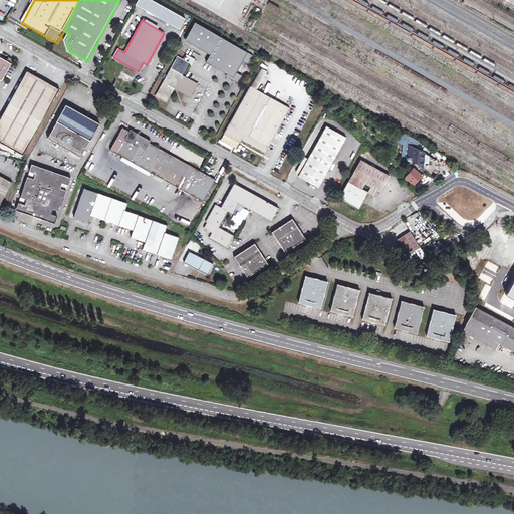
[(196,21),(186,38),(201,47),(202,45),(211,51),(206,61),(227,73),(239,80),(242,75),(236,72),(243,60),(244,58),(250,61),(253,55),(196,21)]
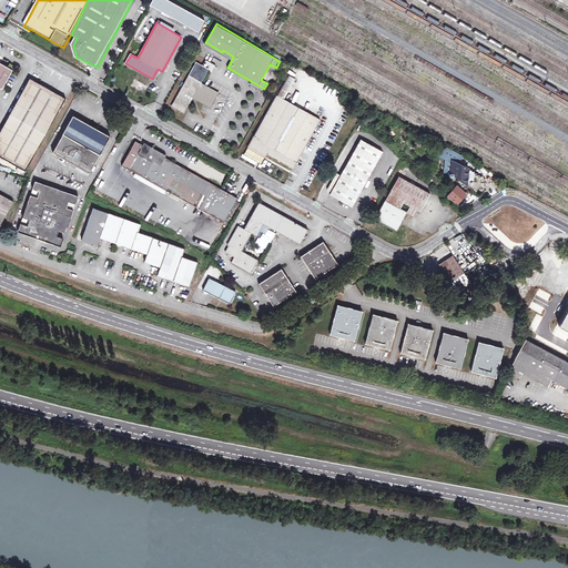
[(217,95),(217,93),(205,85),(201,83),(209,70),(196,63),(172,107),(184,113),(193,98),(202,103),(204,104),(210,108),(217,95)]
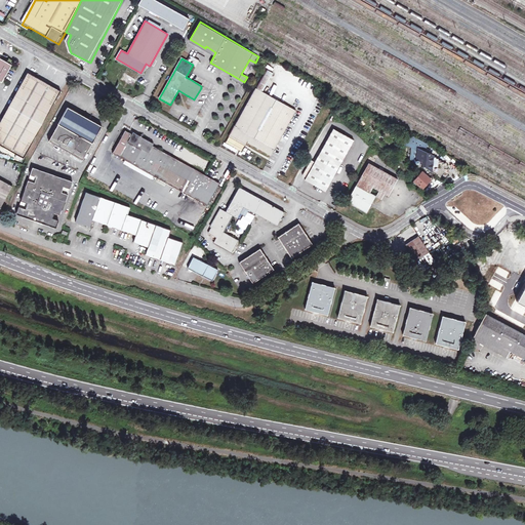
[(2,84),(11,67),(0,59),(0,83),(1,85),(2,84)]
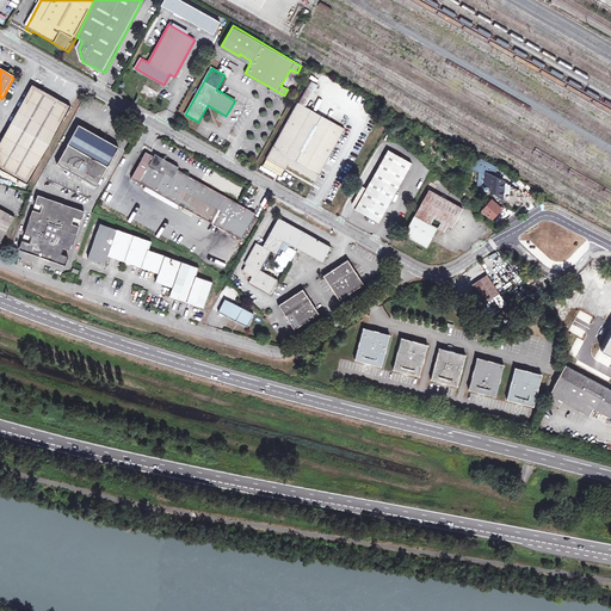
[(170,74),(164,85),(167,87),(173,76),(170,74)]
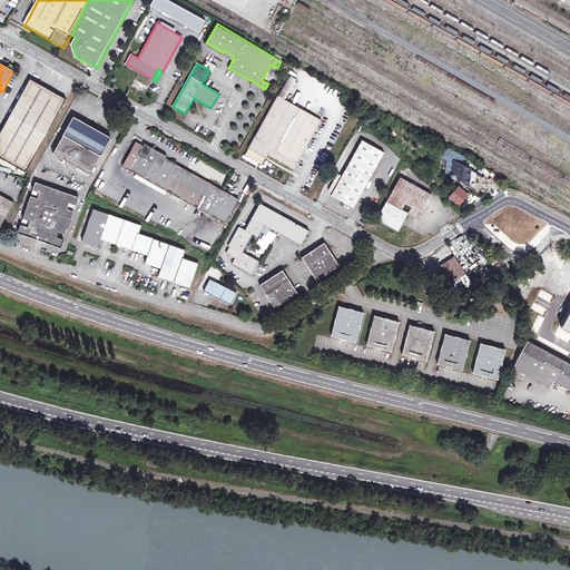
[(277,94),(285,98),(296,77),(288,72),(277,94)]
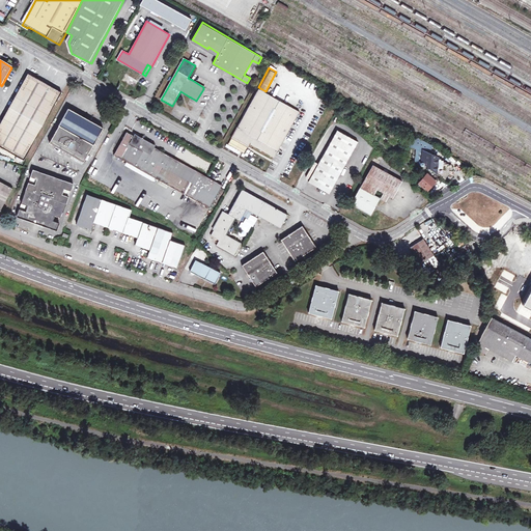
[(0,146),(26,160),(62,92),(28,75),(0,126),(0,146)]
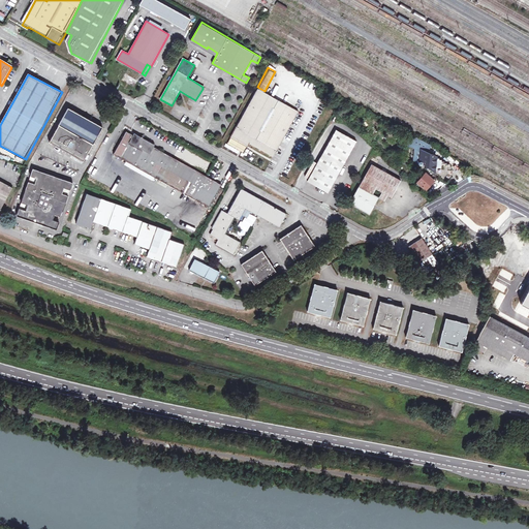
[(246,83),(234,75),(232,79),(244,85),(246,83)]
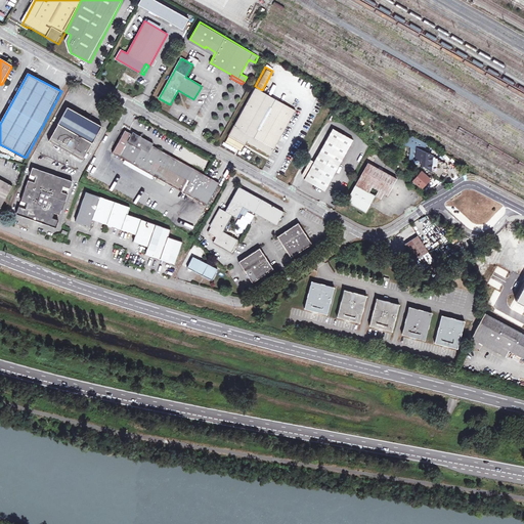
[(262,90),(255,86),(227,133),(244,143),(246,139),(269,154),(294,108),(262,90)]
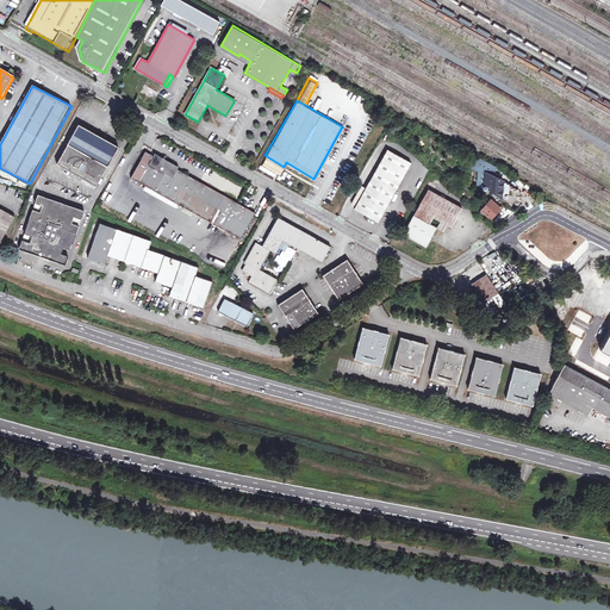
[(98,186),(119,147),(80,125),(60,165),(98,186)]
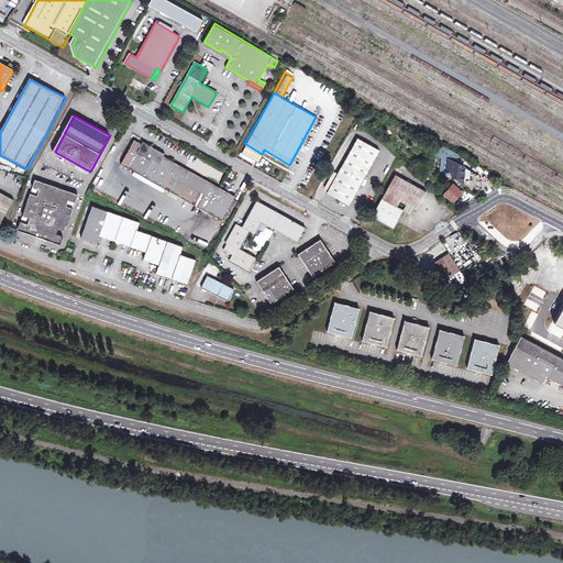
[(349,156),(371,168),(382,150),(360,138),(349,156)]
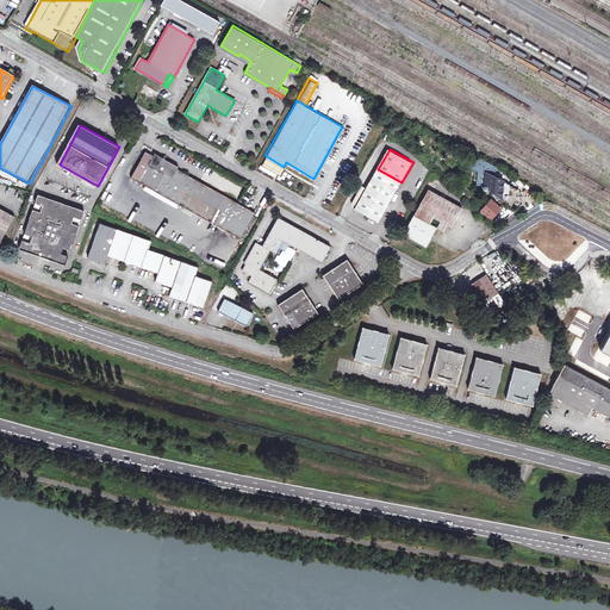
[(135,180),(138,182),(244,240),(257,212),(256,212),(242,204),(163,163),(148,155),(136,178),(135,180)]
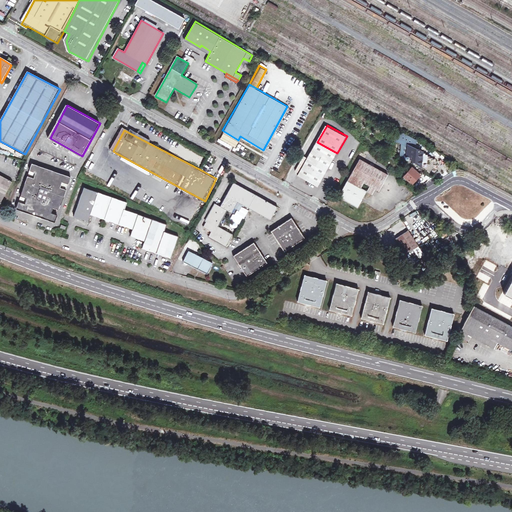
[(319,185),(337,153),(317,142),(299,173),(319,185)]
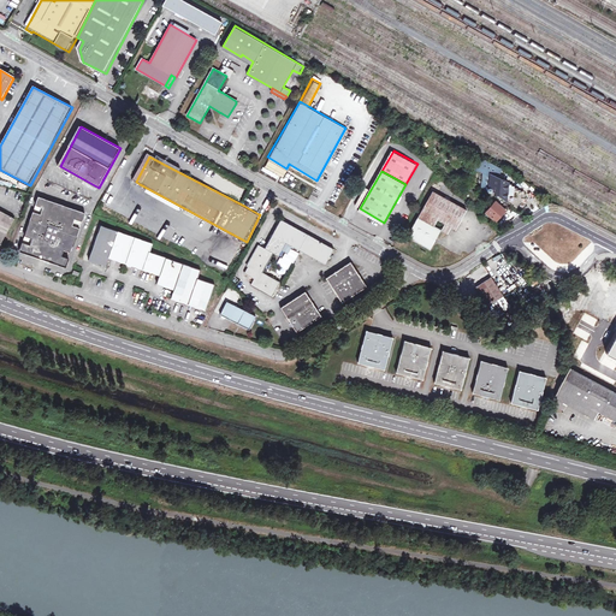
[(509,184),(509,183),(493,176),(491,188),(492,189),(491,190),(491,191),(491,193),(492,194),(493,194),(493,193),(495,193),(495,191),(513,205),(516,201),(517,199),(521,200),(523,193),(521,193),(521,190),(517,189),(516,188),(514,187),(513,185),(509,184)]
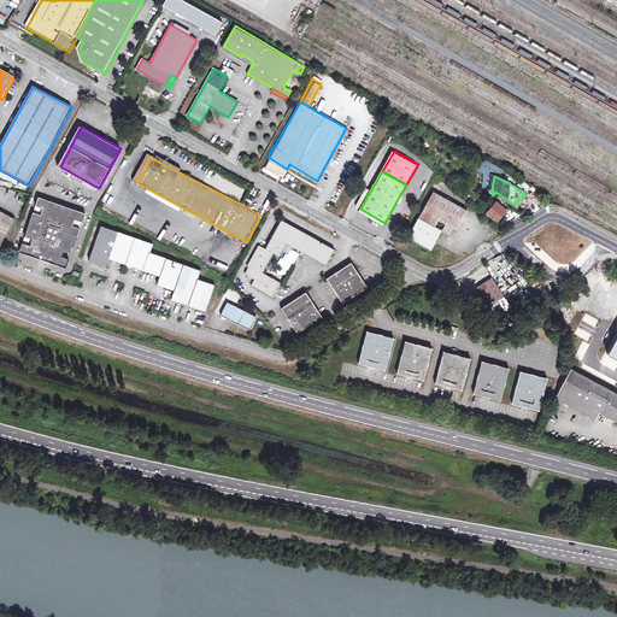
[(465,182),(459,189),(465,194),(468,192),(474,197),(477,193),(465,182)]
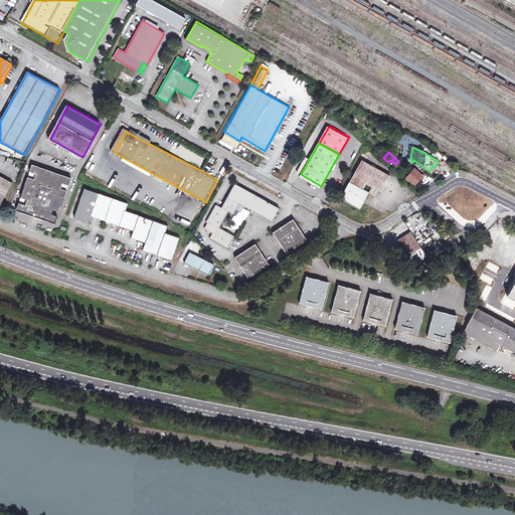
[(369,184),(375,187),(375,185),(380,188),(379,189),(384,192),(393,175),(364,160),(344,198),(362,208),(364,204),(371,192),(366,189),(369,184)]
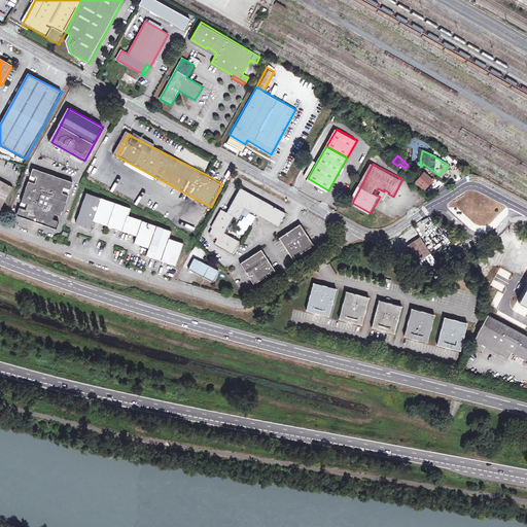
[(71,189),(73,183),(34,169),(32,175),(37,177),(36,183),(29,181),(22,202),(29,205),(27,211),(20,208),(16,215),(59,230),(61,223),(53,220),(56,213),(63,216),(70,197),(63,194),(65,187),(71,189)]
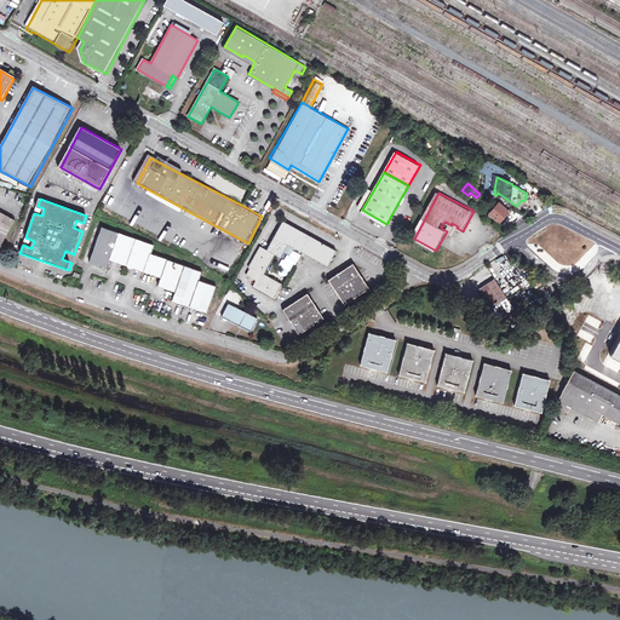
[(497,223),(507,212),(498,202),(487,213),(497,223)]
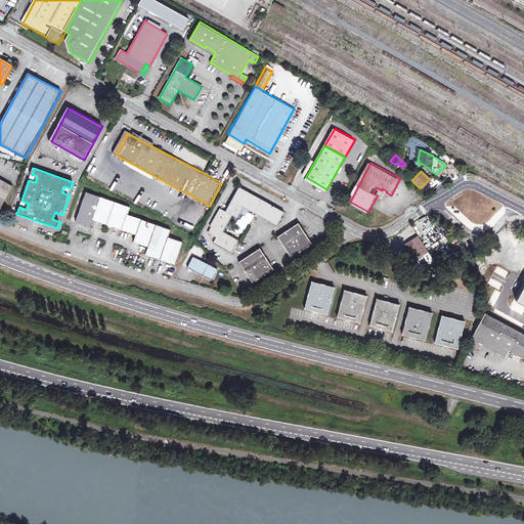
[(0,207),(2,209),(14,186),(0,178),(0,207)]
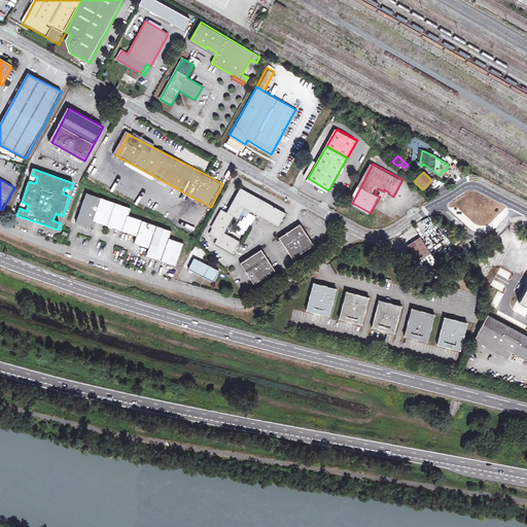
[(281,224),(288,211),(243,187),(229,212),(224,209),(214,226),(216,227),(213,234),(220,238),(217,243),(236,253),(242,242),(225,233),(235,215),(240,218),(247,207),(281,224)]
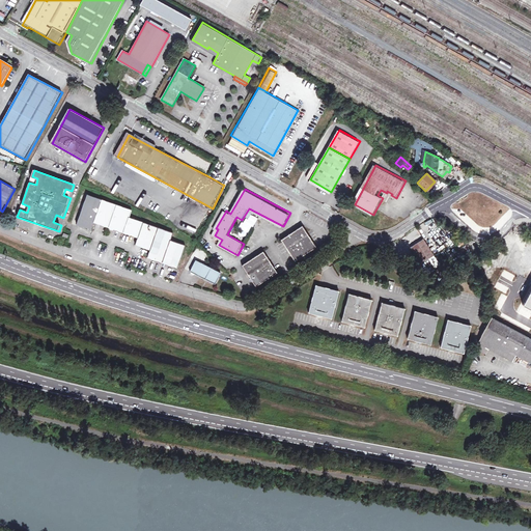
[(389,200),(391,195),(392,194),(387,191),(387,193),(384,198),(389,200)]
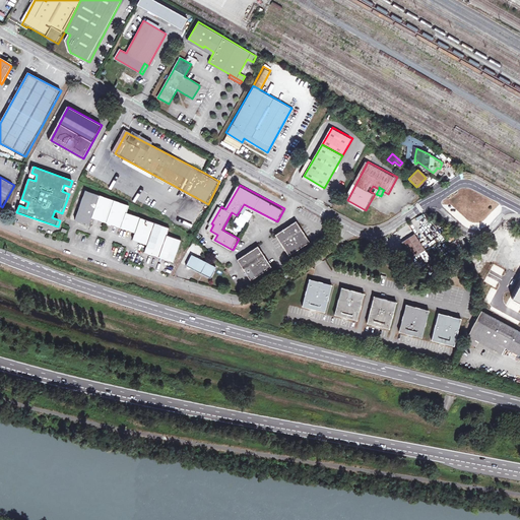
[(92,226),(94,219),(109,224),(138,234),(136,241),(150,245),(147,253),(177,261),(184,239),(169,235),(171,228),(128,214),(130,207),(86,193),(77,221),(92,226)]
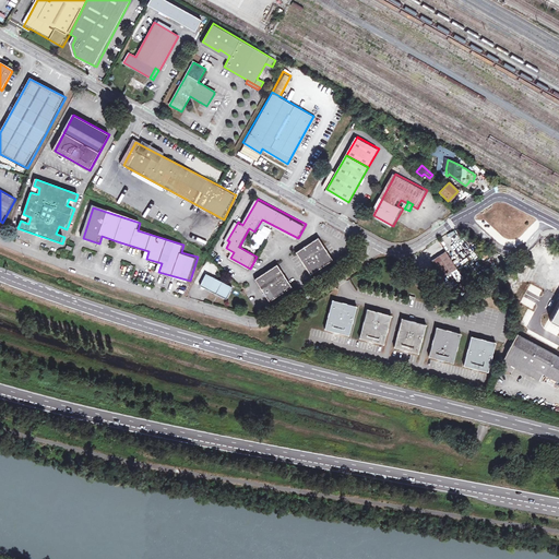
[(313,272),(335,257),(322,237),(320,235),(298,249),(313,272)]
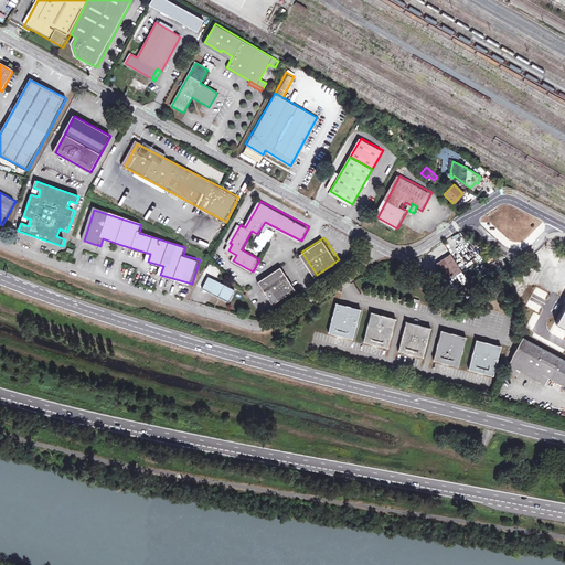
[(449,279),(462,268),(450,253),(438,263),(449,279)]
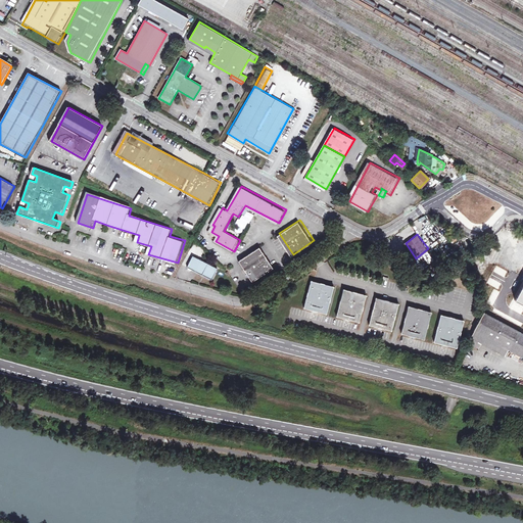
[(522,243),(519,252),(511,248),(501,270),(509,274),(504,284),(522,294),(522,243)]
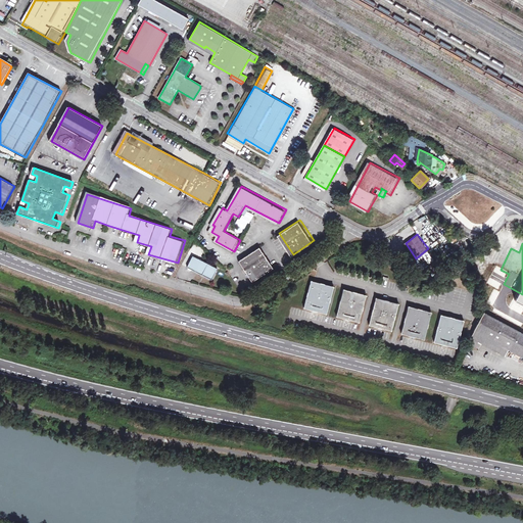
[(254,281),(276,266),(262,244),(240,259),(254,281)]
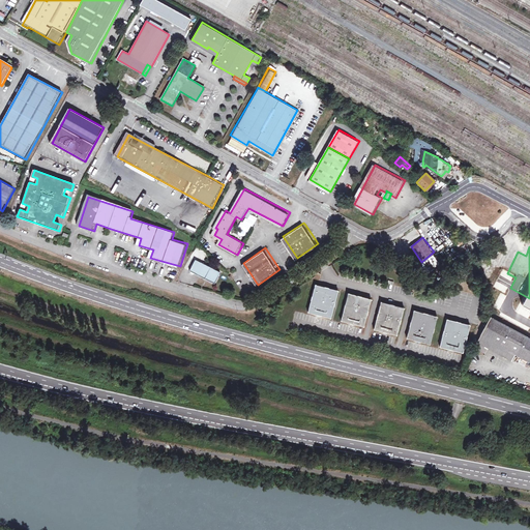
[(217,282),(223,270),(197,259),(192,270),(217,282)]
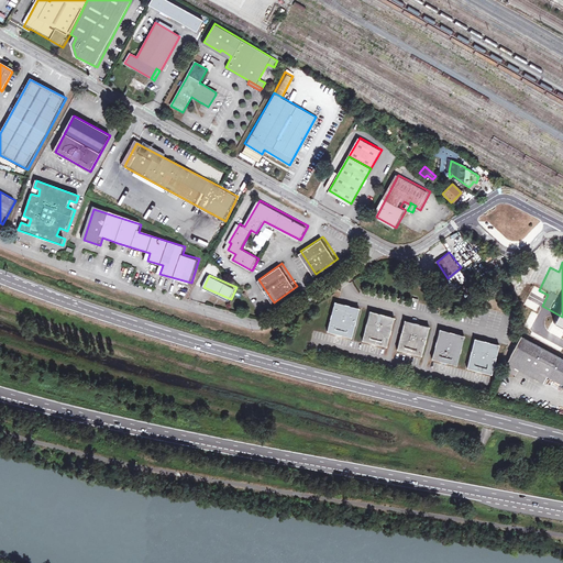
[(327,331),(351,337),(359,308),(334,302),(327,331)]
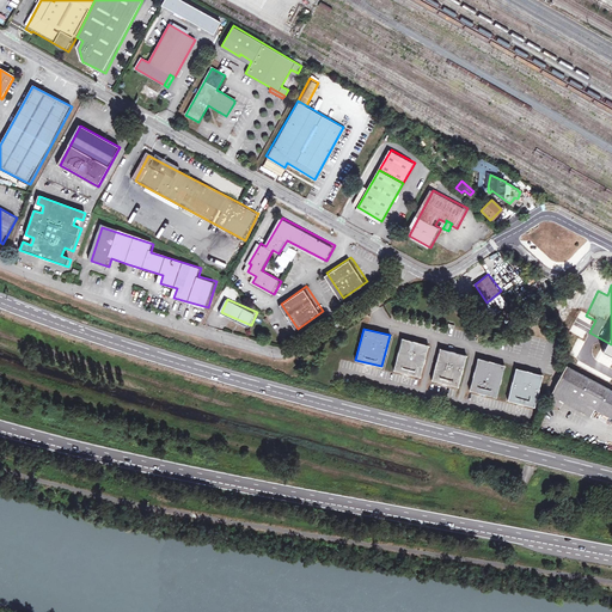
[(395,369),(421,375),(428,346),(403,338),(395,369)]
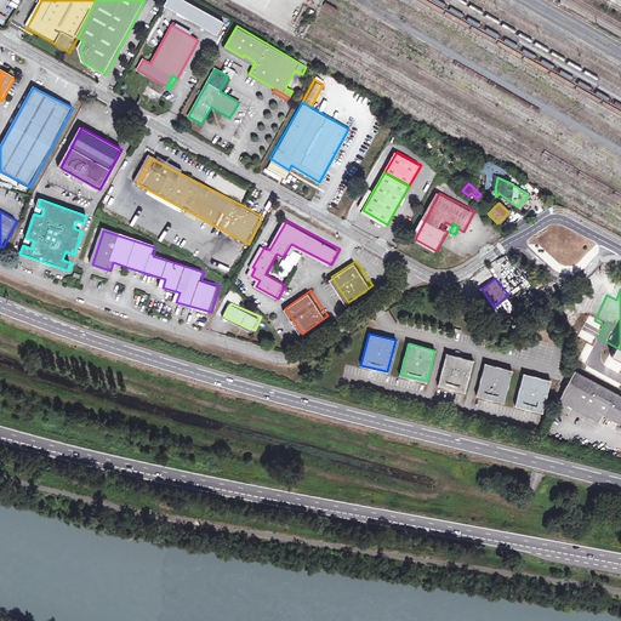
[(467,392),(476,362),(448,354),(440,385),(467,392)]
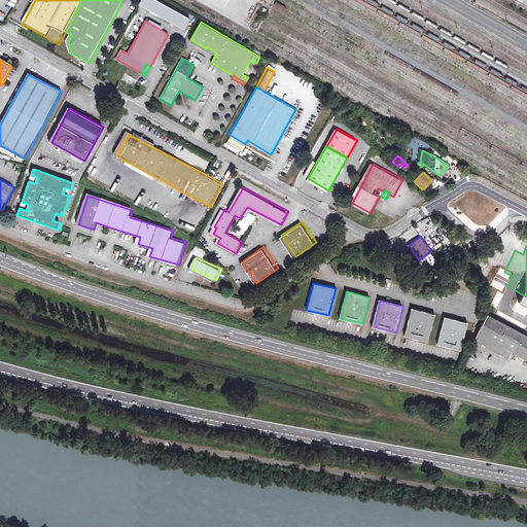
[(414,309),(408,335),(430,341),(436,314),(414,309)]
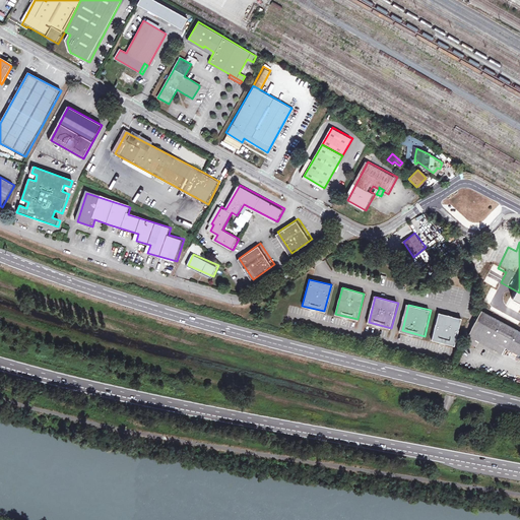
[(519,329),(485,310),(471,334),(505,353),(509,347),(519,353),(519,329)]
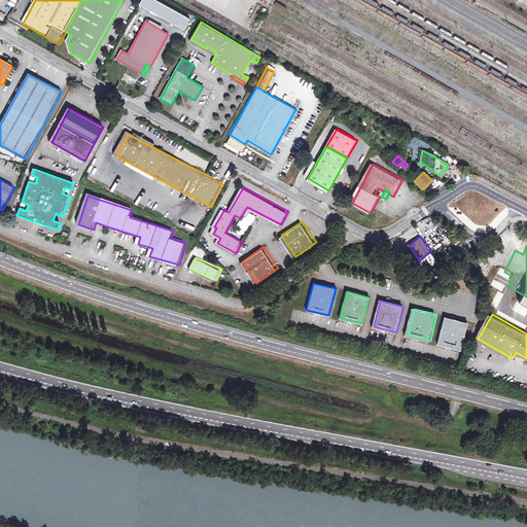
[(448,317),(442,344),(464,349),(470,323),(448,317)]
